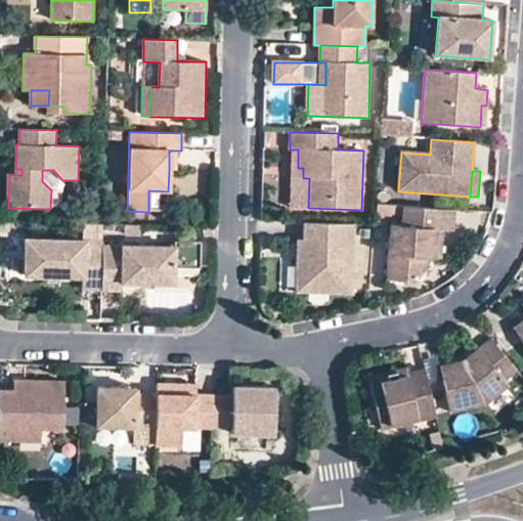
[(454,210),(401,206),(399,225),(389,224),(384,281),(413,284),(425,274),(427,258),(440,259),(442,241),(434,240),(435,229),(443,229),(453,230),(454,210)]
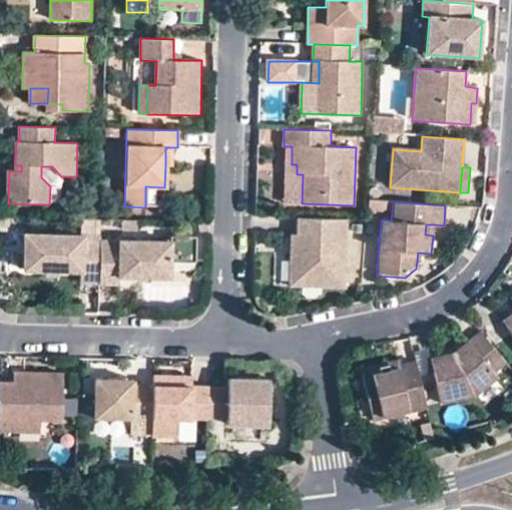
[(348,290),(349,219),(299,218),(299,234),(298,250),(292,257),(291,289),(348,290)]
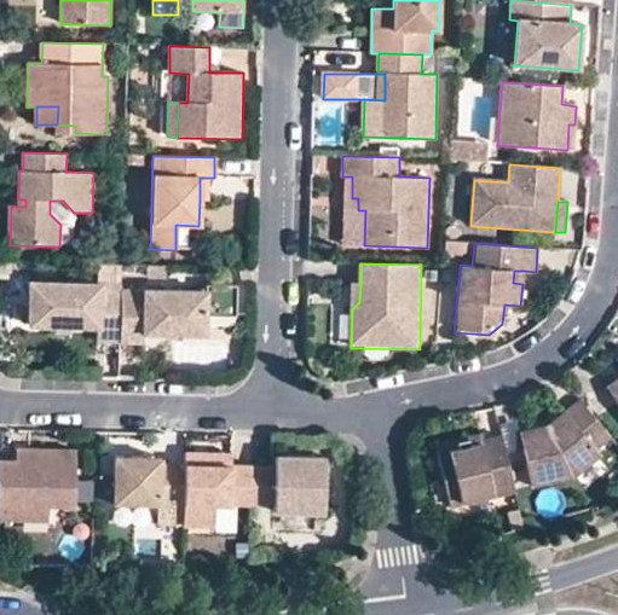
[(524,271),(514,271),(513,283),(523,284),(524,271)]
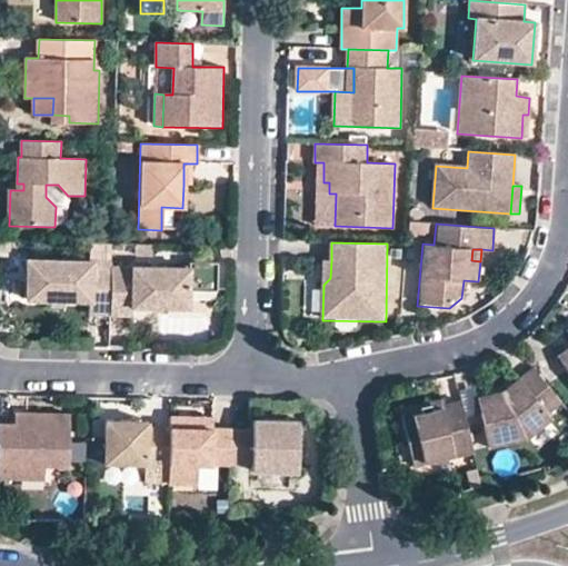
[(112,261),(27,259),(26,299),(57,299),(66,299),(90,300),(90,315),(111,315),(111,306),(112,266),(112,261)]
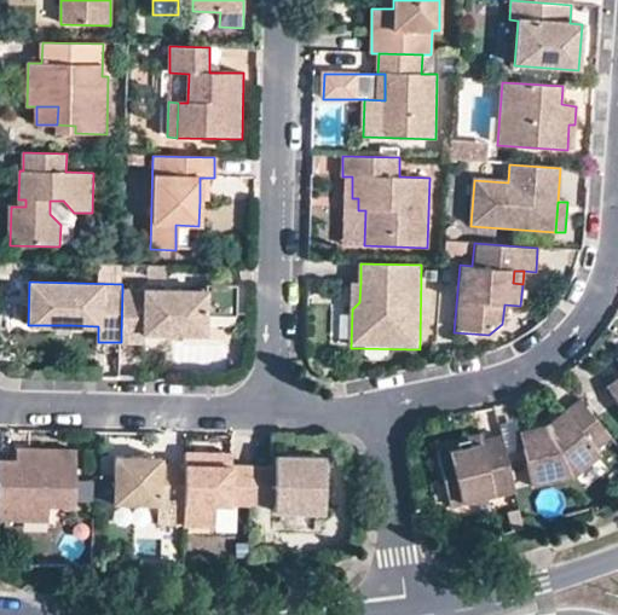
[(198,283),(198,291),(197,314),(237,315),(237,284),(198,283)]
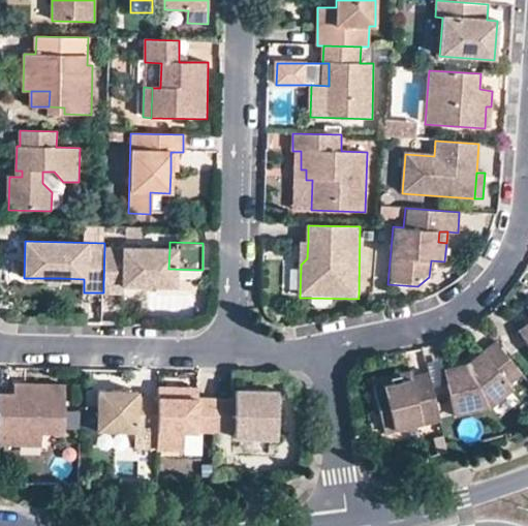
[(169,249),(104,247),(103,284),(168,286),(168,269),(169,249)]
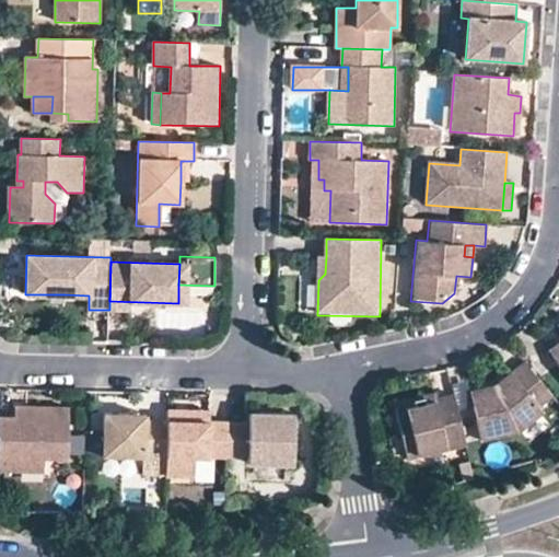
[(554,396),(526,362),(497,386),(470,393),(482,442),(520,433),(544,414),(539,407),(554,396)]
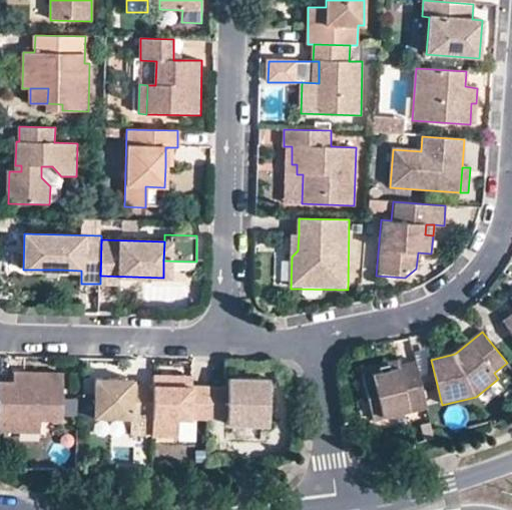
[(401,366),(400,360),(361,369),(363,375),(401,366)]
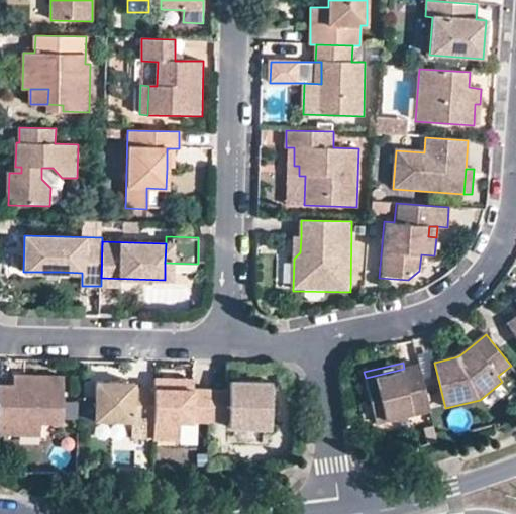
[(430,411),(419,365),(404,369),(366,378),(376,424),(430,411)]
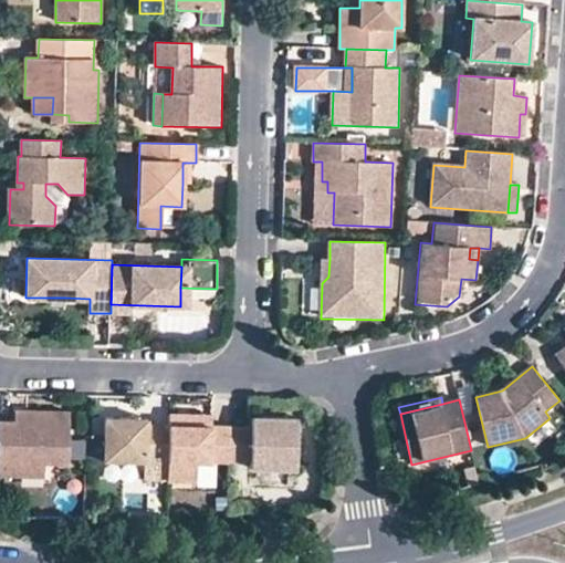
[(70,413),(25,412),(24,423),(14,423),(0,421),(0,477),(22,478),(22,464),(45,465),(69,465),(70,413)]
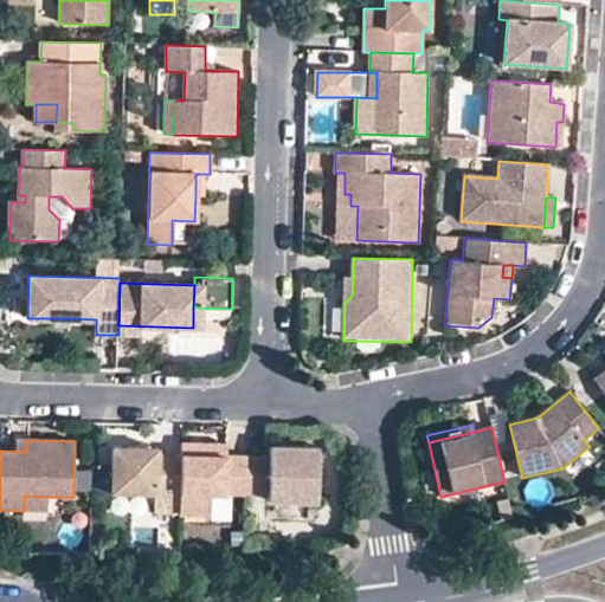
[(26,452),(27,440),(17,440),(15,452),(26,452)]
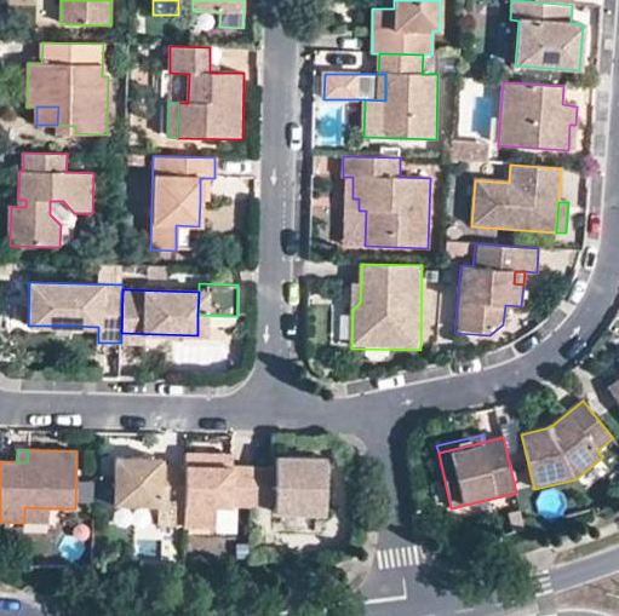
[(162,466),(153,465),(153,459),(114,458),(113,505),(161,506),(184,506),(185,479),(185,466),(162,466)]
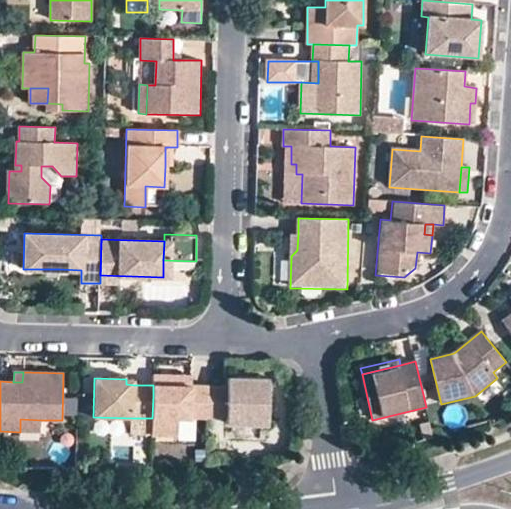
[(240,382),(241,378),(228,378),(228,388),(208,387),(208,418),(228,419),(228,425),(269,426),(270,379),(251,378),(246,383),(240,382)]
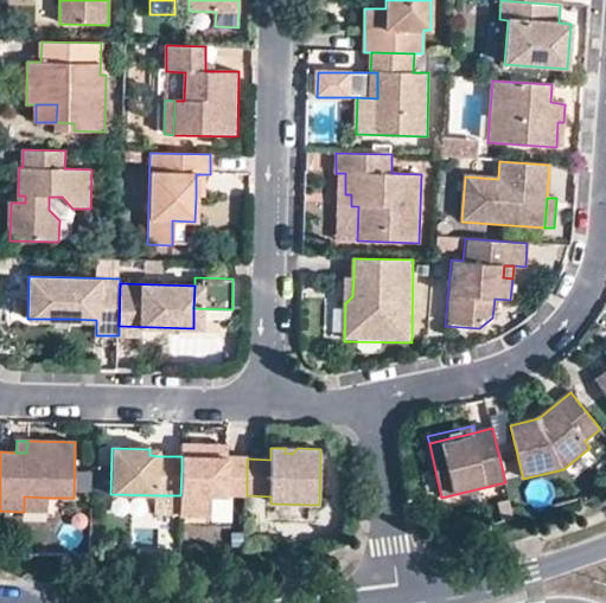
[(247,459),(218,457),(217,470),(209,470),(182,469),(180,495),(180,517),(211,518),(211,496),(247,495),(247,459)]
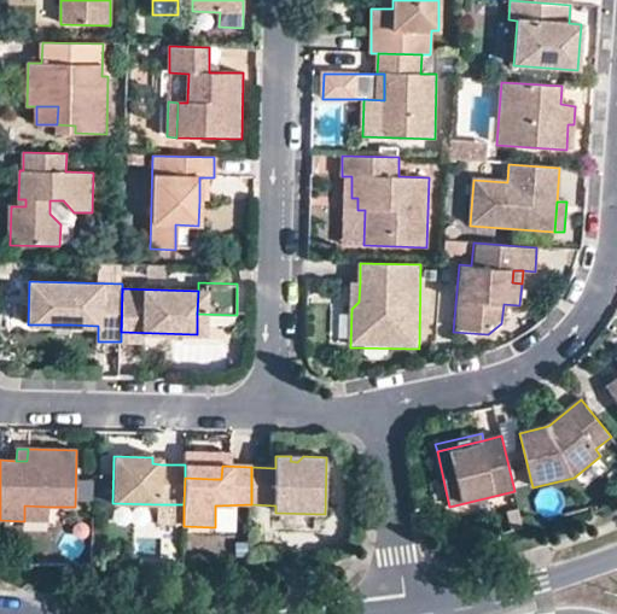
[(221,479),(222,466),(213,466),(213,479),(221,479)]
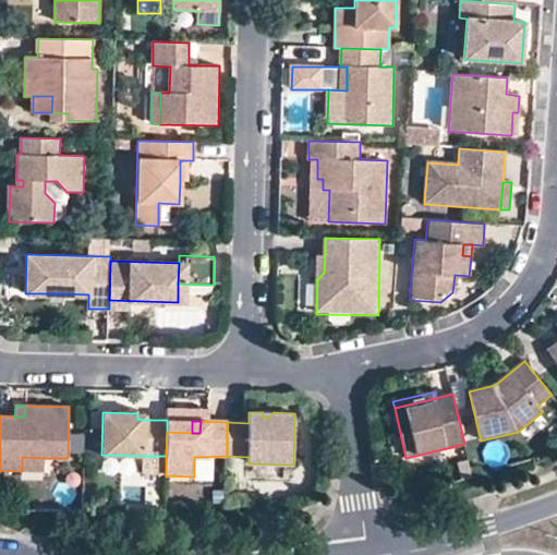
[(166,456),(145,456),(144,475),(166,475),(166,456)]
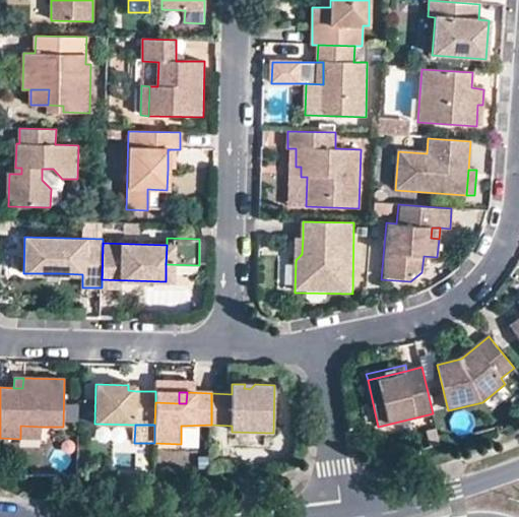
[(42,427),(20,426),(20,439),(41,439),(42,427)]
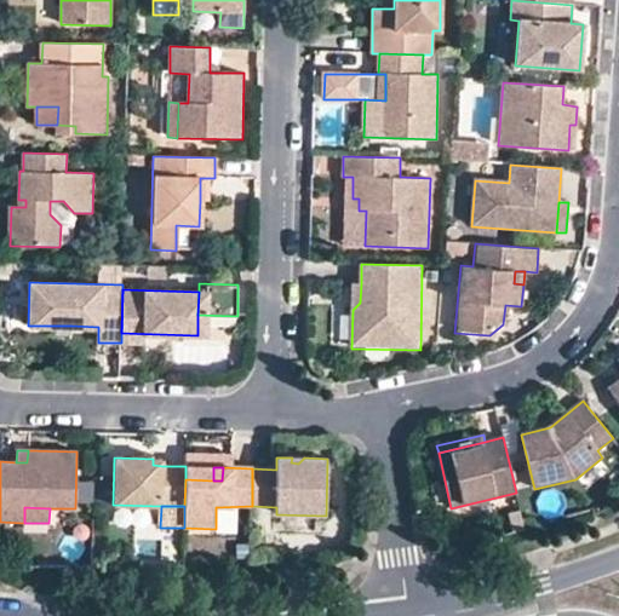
All buildings are outlined.
